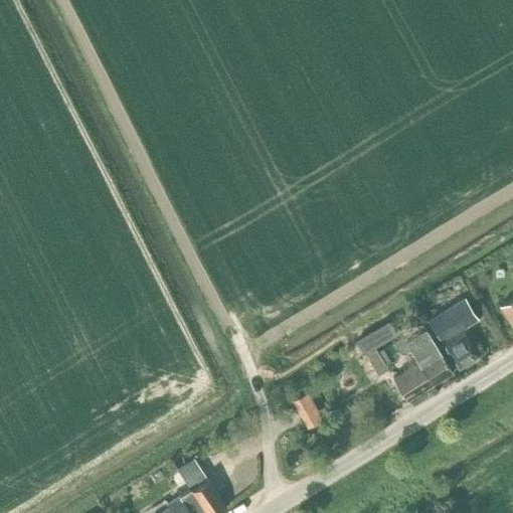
[(512,299),(501,307),(512,325),(512,299)]
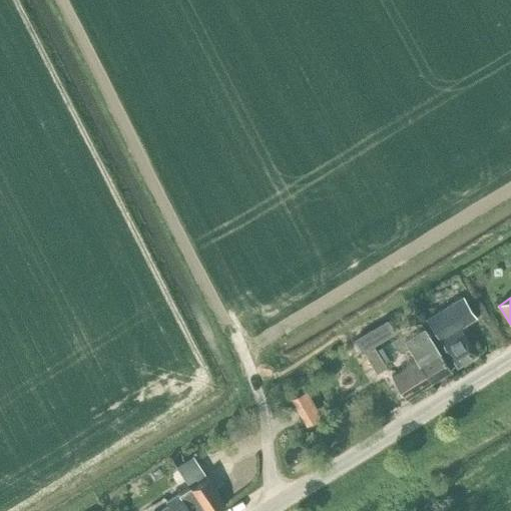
[(462,330),(477,321),(464,299),(428,321),(458,369),(478,357),(462,330)]
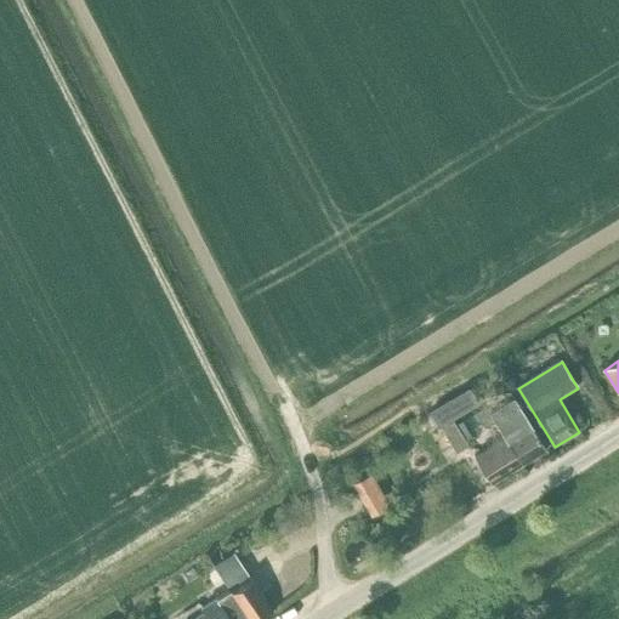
[(493,486),(547,452),(527,418),(515,399),(490,414),(505,438),(475,458),(493,486)]
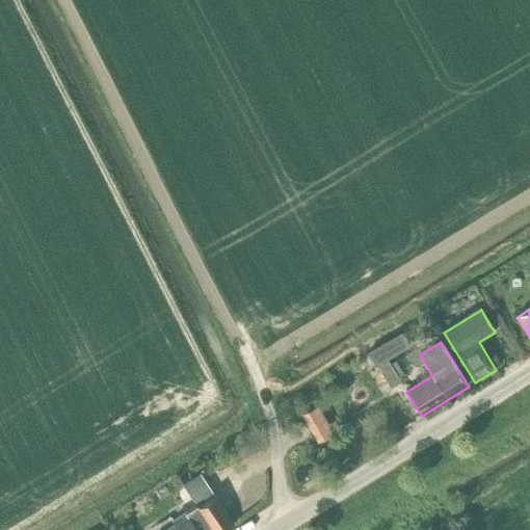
[(378,367),(390,387),(401,380),(390,361),(378,367)]
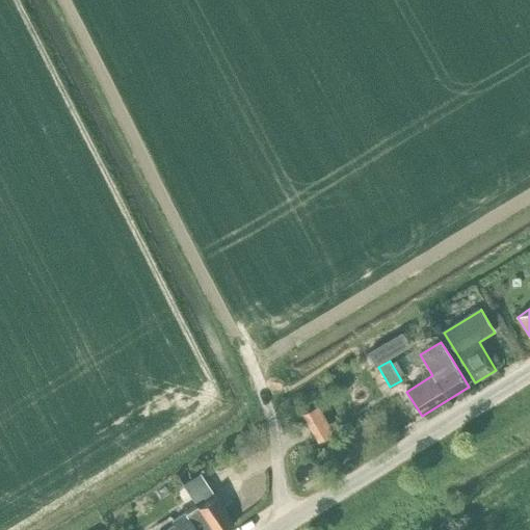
[(301,484),(317,474),(312,465),(295,475),(301,484)]
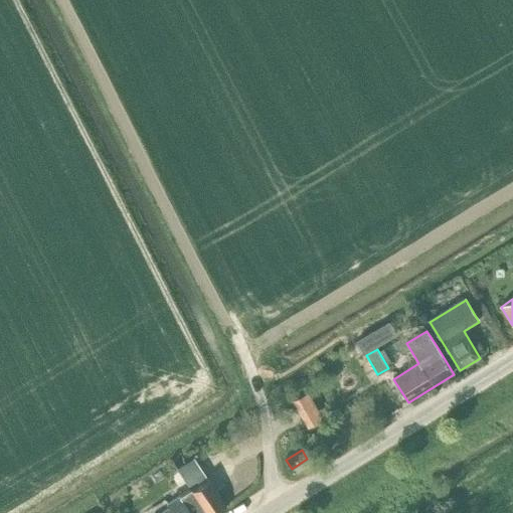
[(178,470),(191,491),(191,492),(209,481),(195,459),(178,470)]
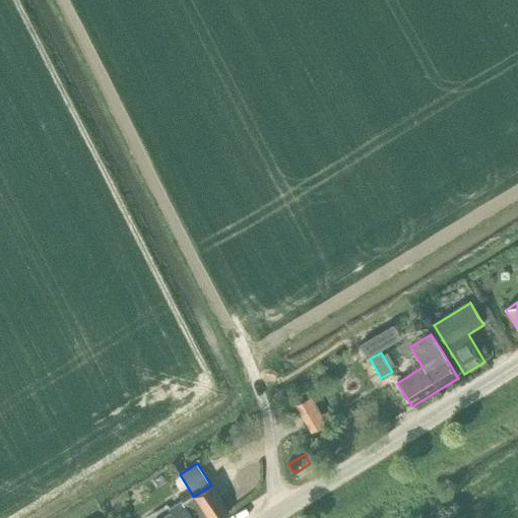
[(232,488),(244,481),(241,474),(228,480),(232,488)]
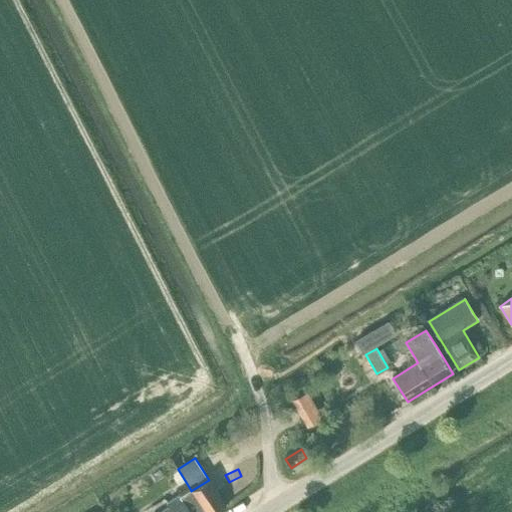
[(220,511),(226,508),(209,480),(191,491),(191,490),(168,504),(170,507),(163,511),(220,511)]
